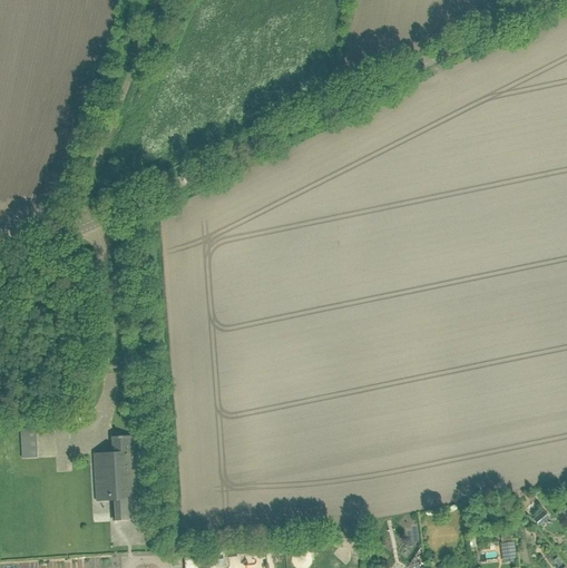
[(13,421),(16,457),(31,456),(29,420),(13,421)]
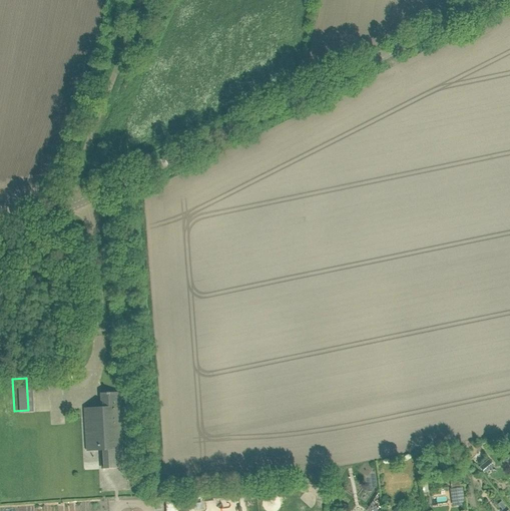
[(118,447),(114,391),(97,391),(98,407),(81,408),(84,449),(99,448),(100,467),(119,466),(118,447)]
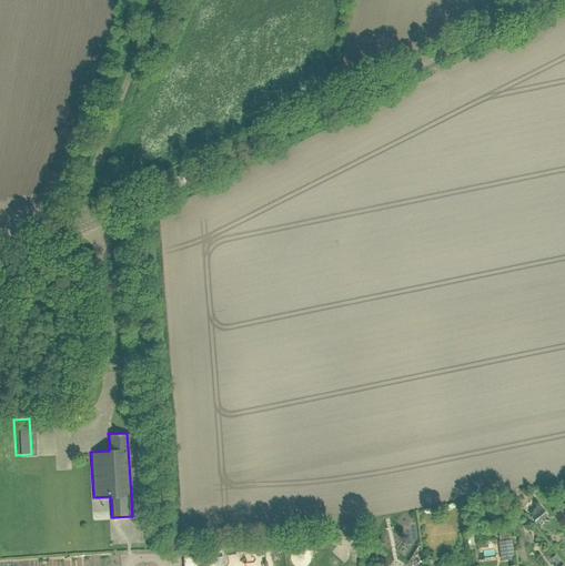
[(533,521),(545,509),(541,504),(528,515),(533,521)]
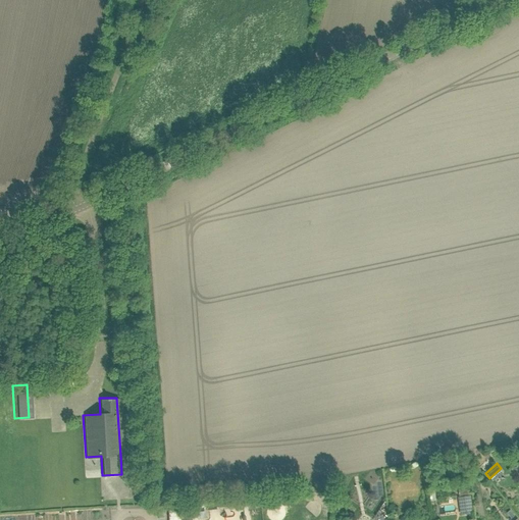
[(497,483),(506,474),(501,469),(491,478),(497,483)]
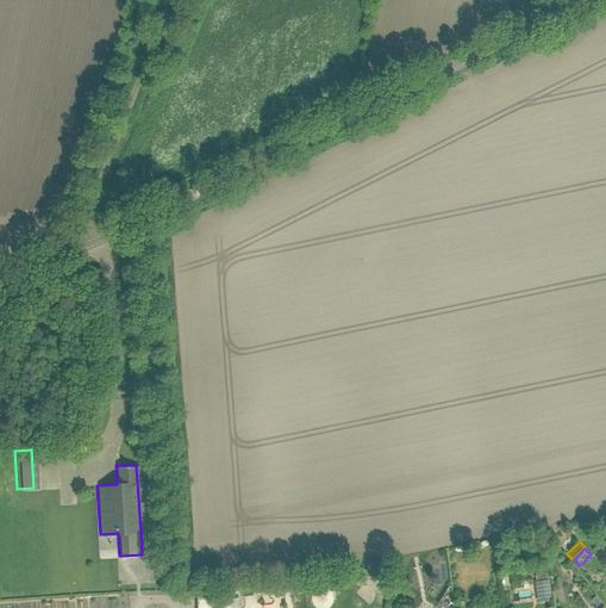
[(148,577),(147,556),(125,556),(126,569),(124,569),(125,579),(133,579),(133,578),(148,577)]
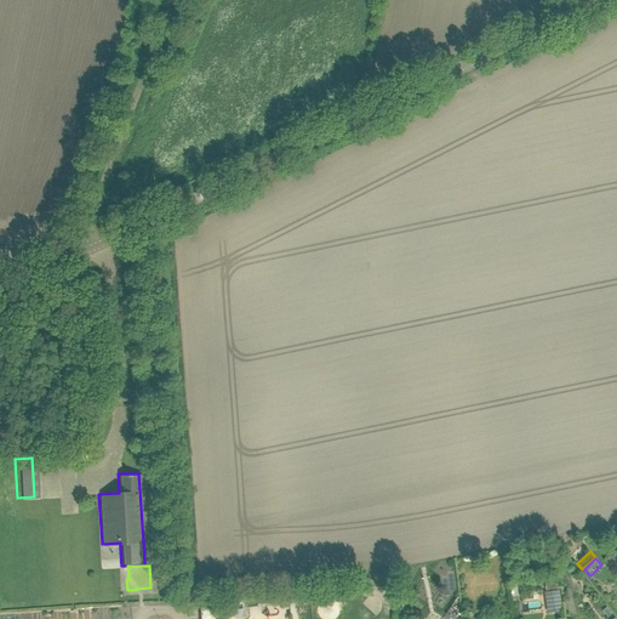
[(445,603),(450,591),(441,588),(436,600),(445,603)]
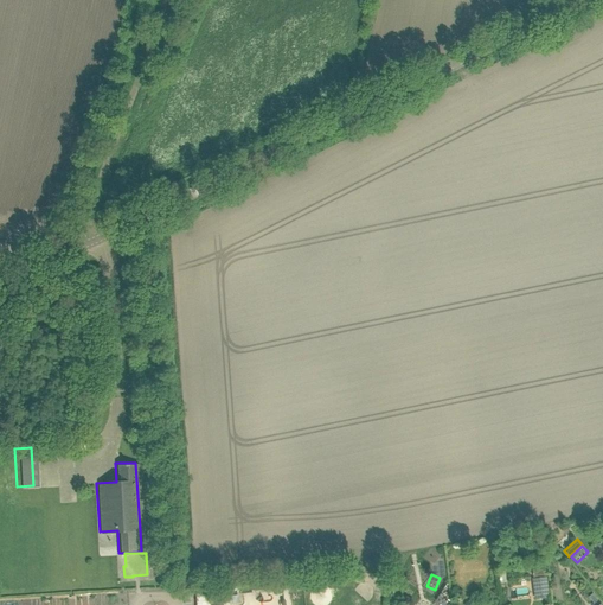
[(367,600),(372,593),(360,583),(354,590),(367,600)]
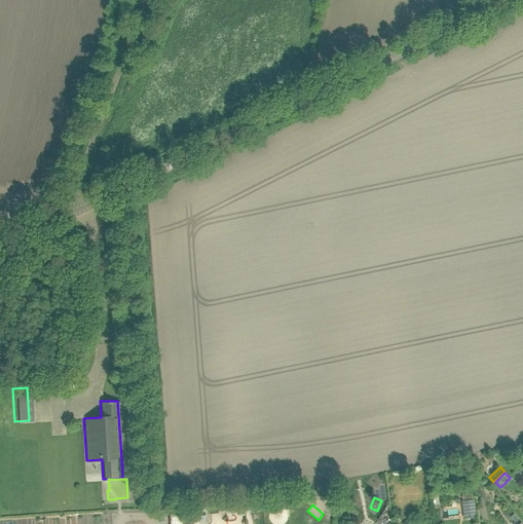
[(179,523),(179,508),(166,509),(166,515),(166,523),(179,523)]
